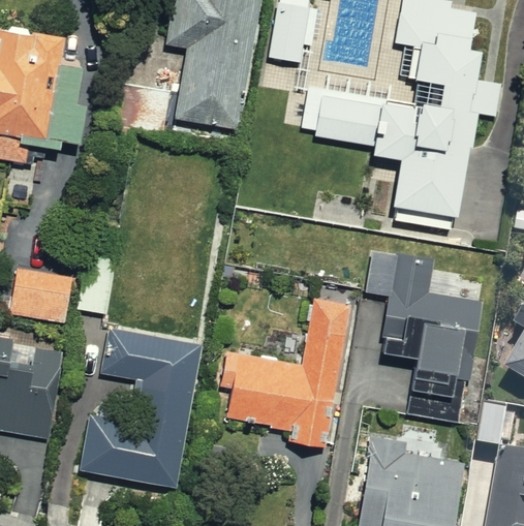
[(170,0),(163,47),(185,50),(174,124),(245,135),(265,0),(170,0)]
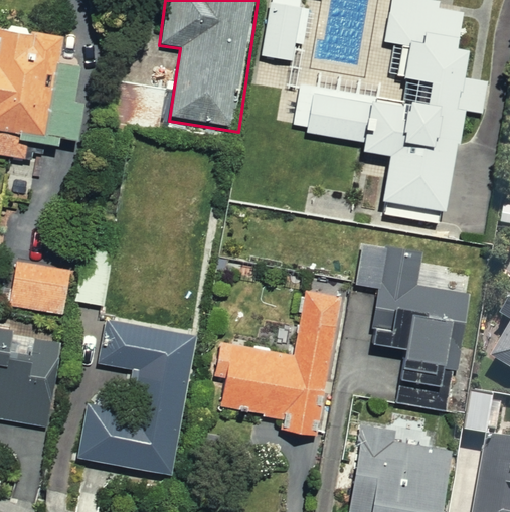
[(305,0),(267,0),(258,55),(295,61),(305,0)]
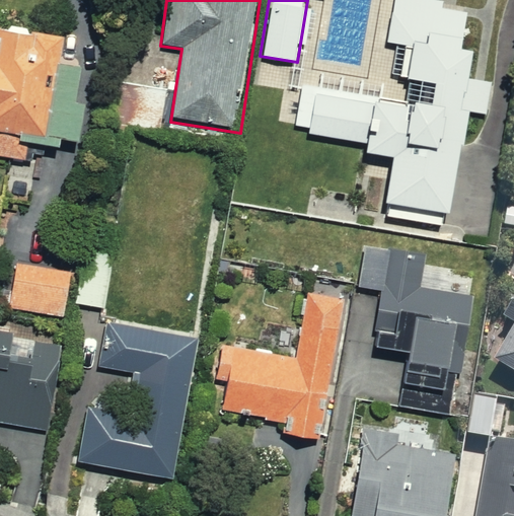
[(402,103),(302,87),(295,131),(369,143),(368,153),(390,157),(381,214),(433,223),(434,216),(451,218),(468,114),(483,117),(489,82),(469,79),(473,53),(459,51),(466,6),(428,0),(391,0),(384,42),(412,46),(402,103)]
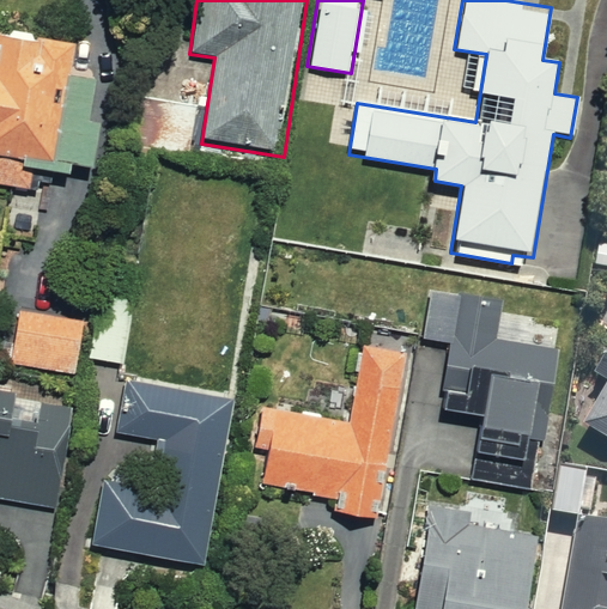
[(72,79),(78,48),(0,34),(0,157),(26,163),(25,169),(77,178),(79,164),(97,168),(104,125),(90,122),(97,84),(72,79)]
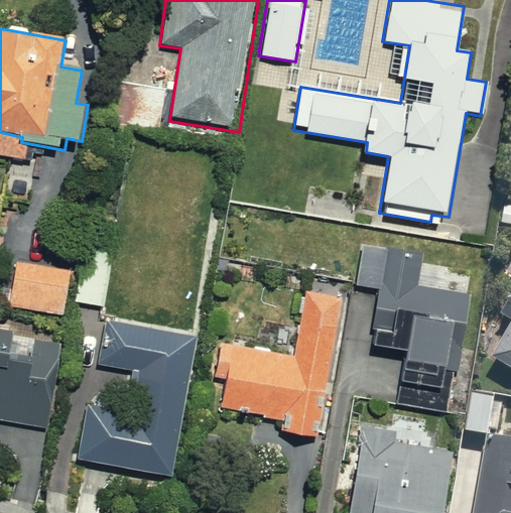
[(165,85),(109,77),(101,131),(131,136),(133,123),(159,127),(165,85)]
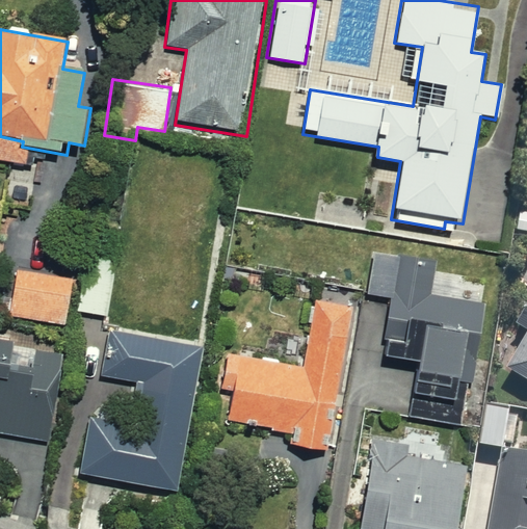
[(123,229),(89,223),(76,313),(110,318),(123,229)]
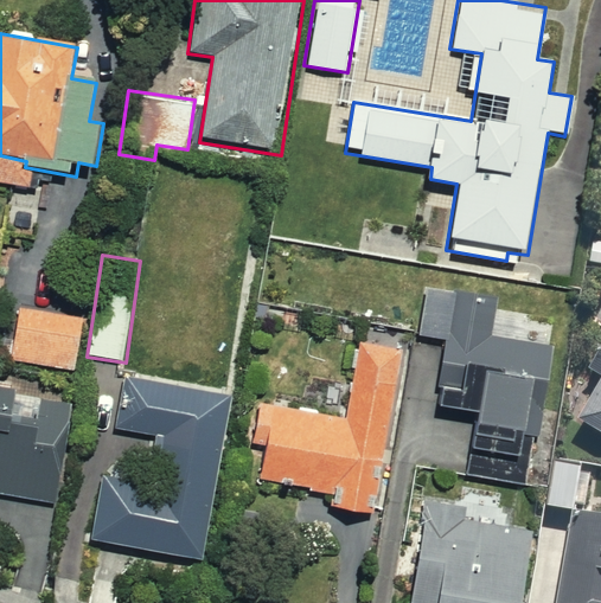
[(547,380),(551,348),(488,339),(494,299),(422,288),(415,334),(441,339),(432,410),(466,415),(456,475),(524,486),(541,379),(547,380)]
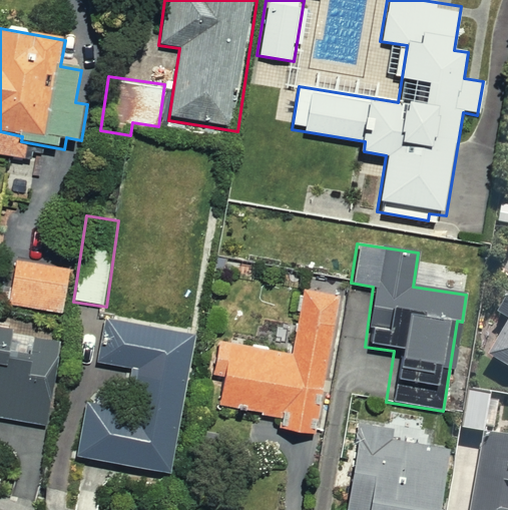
[(70,259),(12,253),(7,304),(65,309),(70,259)]
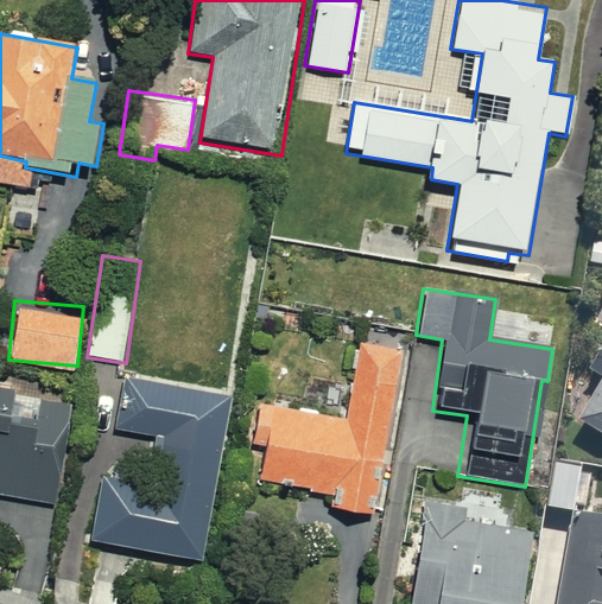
[(412,350),(352,341),(340,417),(253,402),(246,446),(264,450),(258,484),(330,496),(329,504),(387,514),(412,350)]
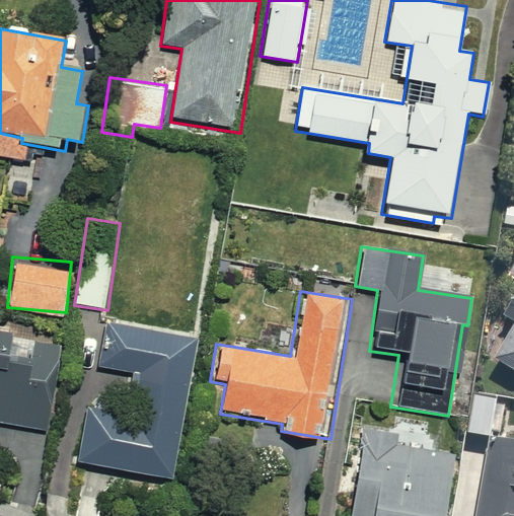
[(513,292),(500,316),(513,324),(513,325),(494,360),(513,372),(513,292)]
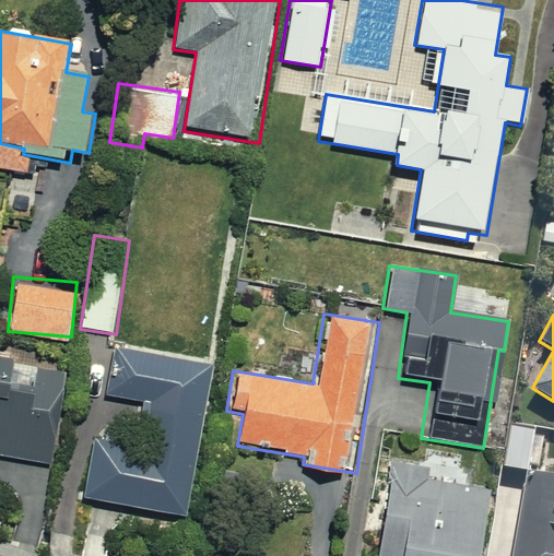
[(214,364),(116,346),(108,393),(142,399),(134,444),(93,437),(83,497),(187,515),(214,364)]
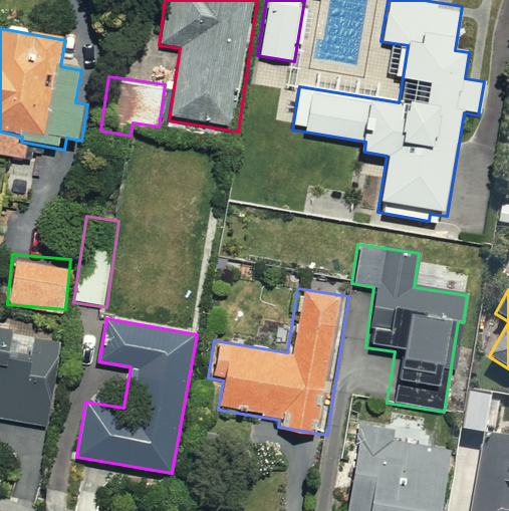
[(14,325),(0,323),(0,422),(51,429),(62,344),(12,337),(14,325)]
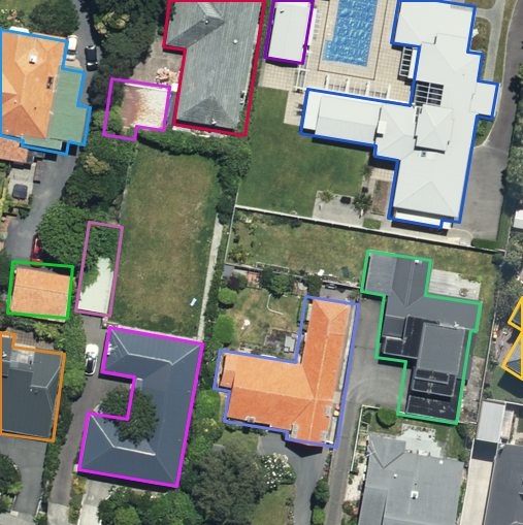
[(508,408),(479,403),(472,444),(500,448),(508,408)]
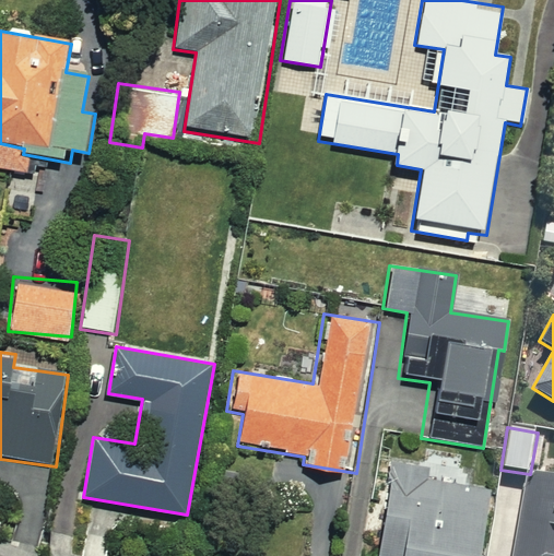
[(424,465),(388,460),(372,555),(484,555),(495,491),(422,478),(424,465)]
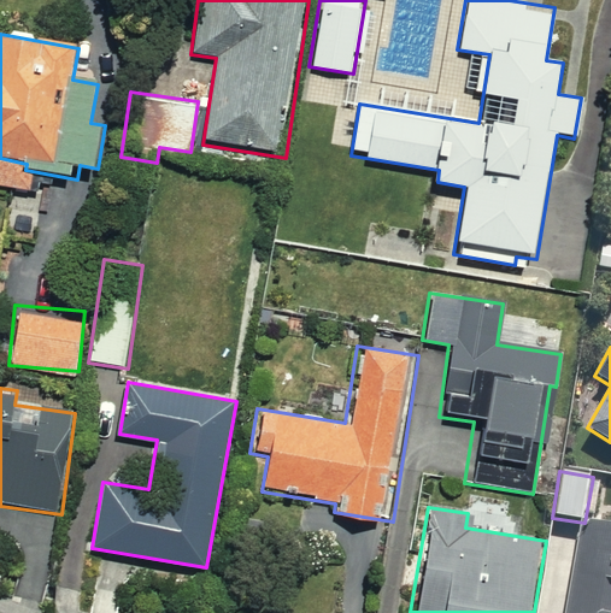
[(579,526),(562,612),(610,612),(610,528),(610,532),(579,526)]
